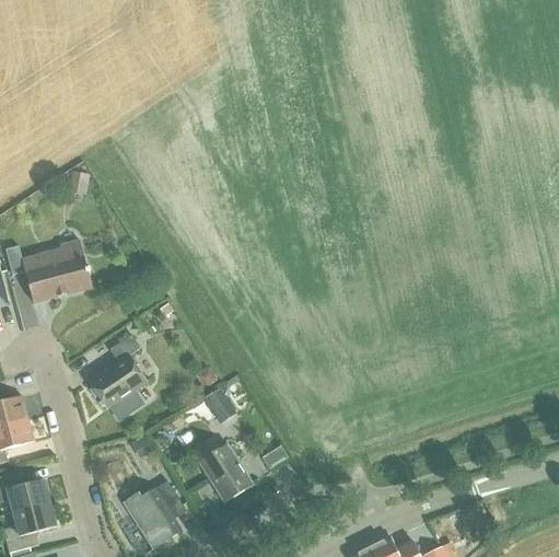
[(72,171),(70,184),(72,184),(71,188),(84,190),(85,186),(88,186),(89,173),(72,171)]
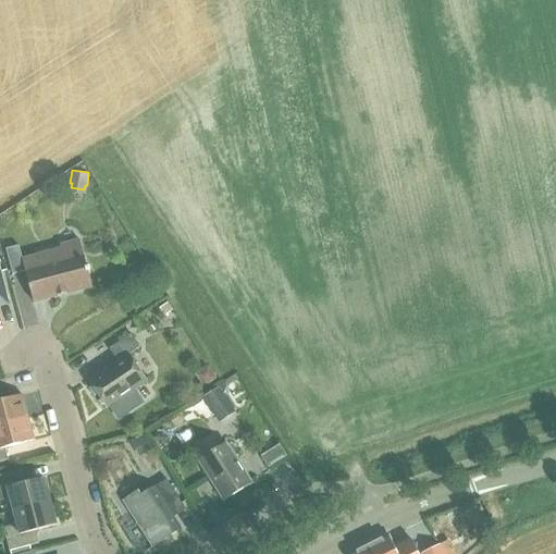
[(17,243),(5,246),(12,272),(24,268),(33,299),(91,284),(87,270),(89,270),(88,262),(86,263),(78,237),(59,243),(60,246),(38,253),(21,257),(17,243)]
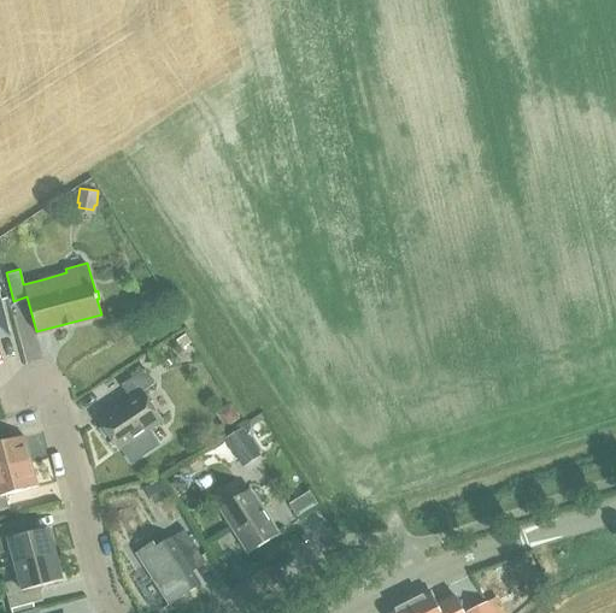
[(183,331),(174,337),(180,346),(188,340),(183,331)]
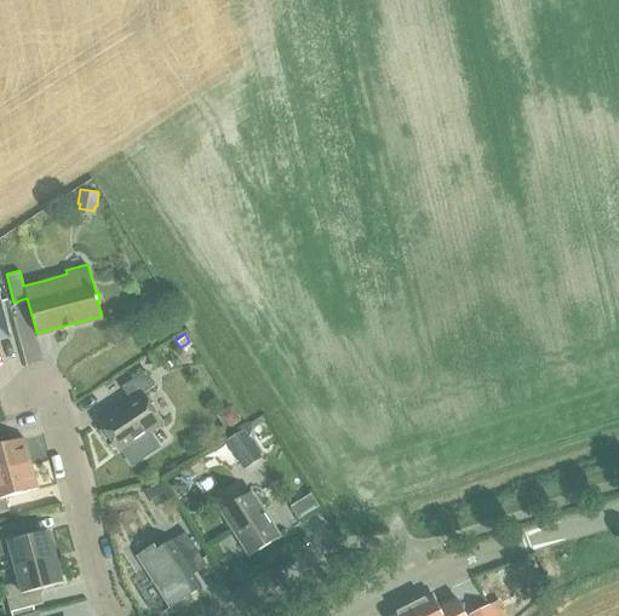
[(130,398),(98,420),(119,450),(122,448),(132,461),(158,443),(149,430),(162,421),(142,391),(154,383),(144,368),(120,385),(130,398)]
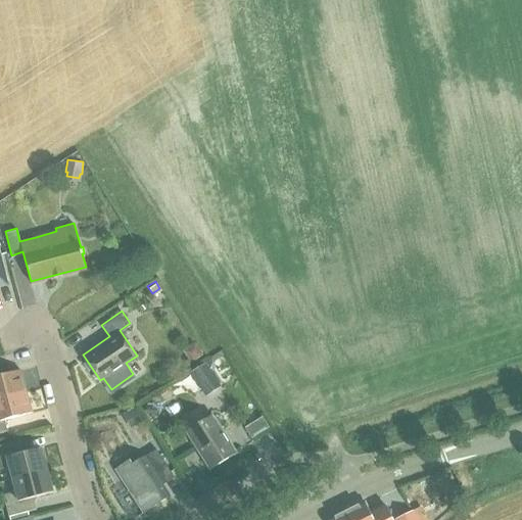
[(196,343),(187,349),(194,359),(202,352),(196,343)]
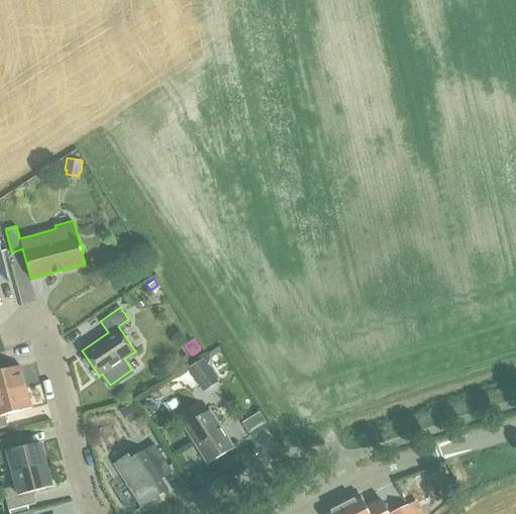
[(202,357),(188,367),(202,390),(217,381),(202,357)]
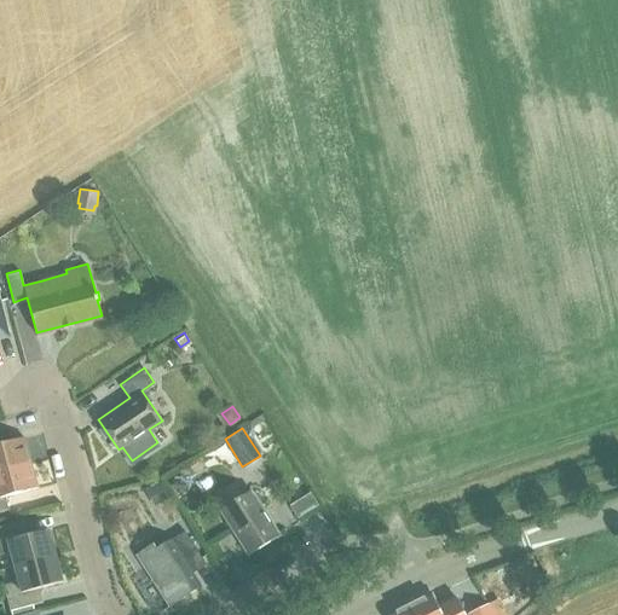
[(0,468),(30,460),(23,435),(0,441),(0,468)]
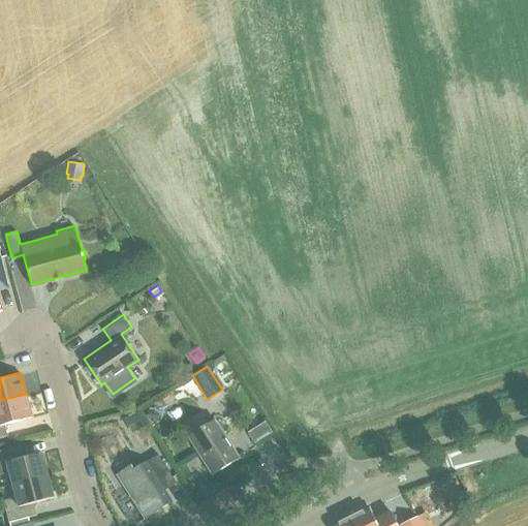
[(0,436),(7,434),(4,423),(31,415),(26,394),(0,400),(0,436)]
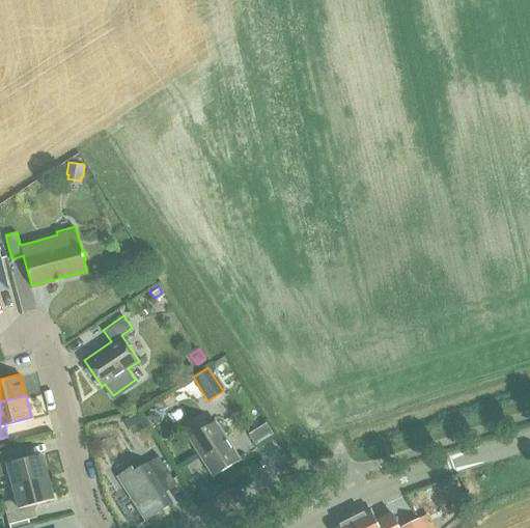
[(134,431),(143,424),(136,411),(126,418),(134,431)]
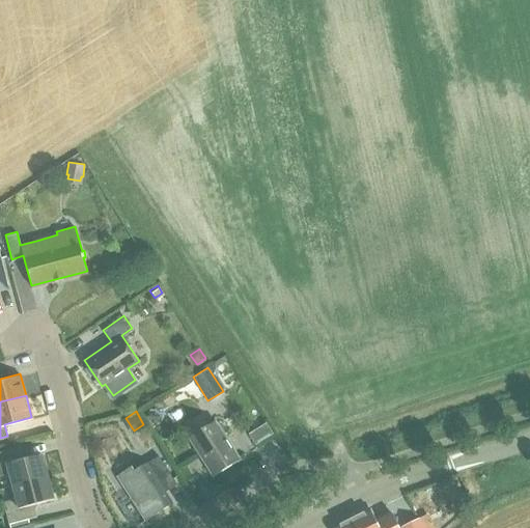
[(214,420),(168,449),(178,466),(199,452),(214,474),(238,459),(223,435),(223,431),(219,423),(215,422),(214,420)]
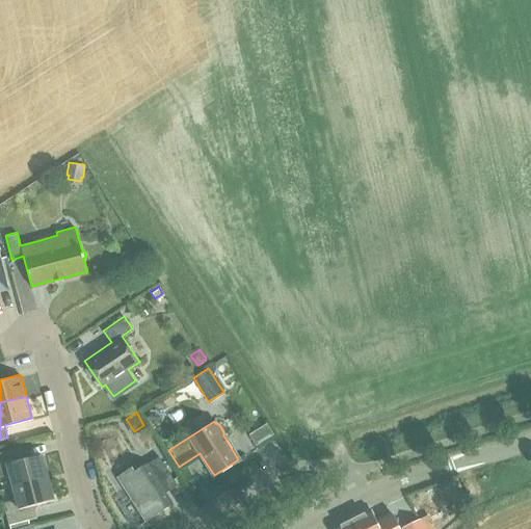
[(253,429),(259,442),(276,432),(270,421),(253,429)]
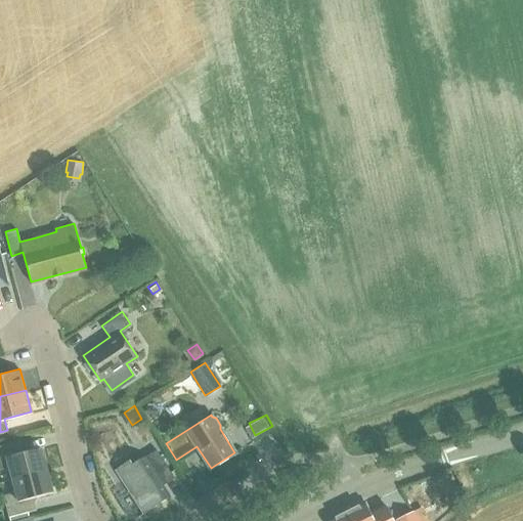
[(11,478),(46,469),(41,446),(20,452),(17,440),(0,444),(0,468),(8,466),(11,478)]
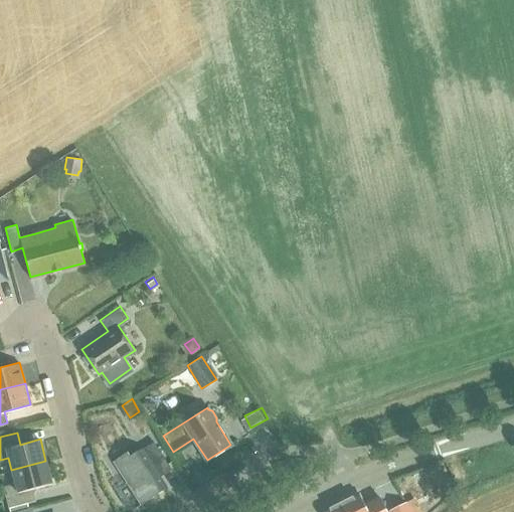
[(130,456),(127,452),(113,461),(141,503),(166,486),(157,472),(169,465),(153,441),(130,456)]
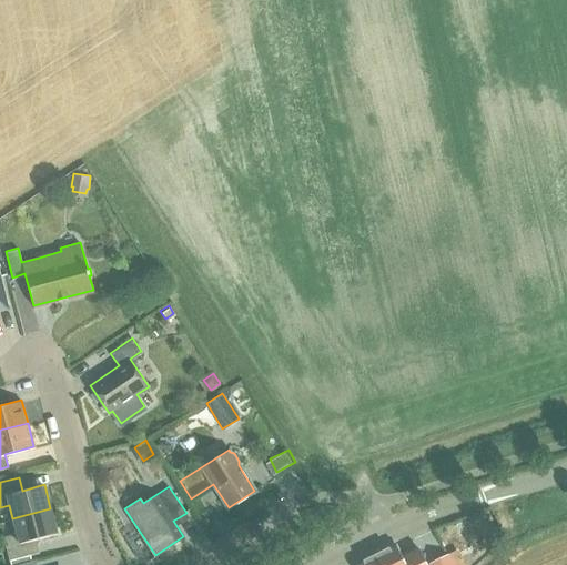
[(16,532),(2,536),(9,560),(10,564),(31,560),(29,554),(39,551),(36,538),(57,533),(50,508),(12,518),(16,532)]
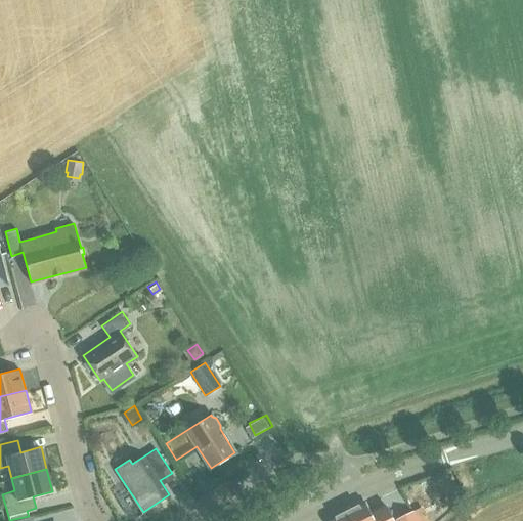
[(364,501),(346,510),(351,520),(393,520),(385,504),(369,511),(364,501)]
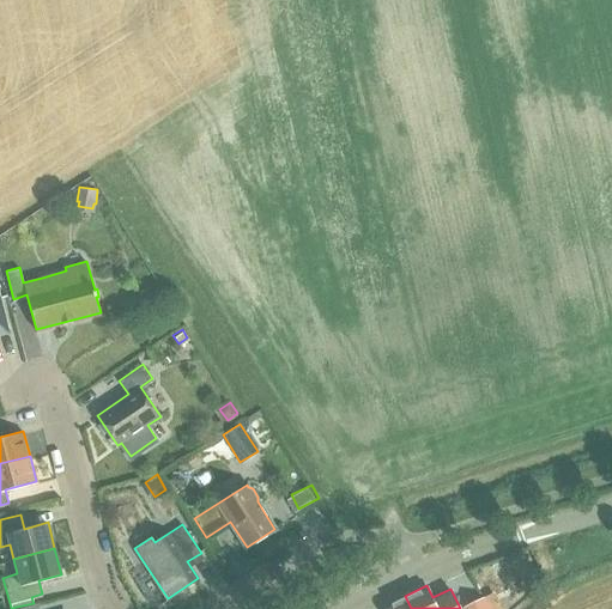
[(411,608),(405,596),(383,607),(385,608),(411,608)]
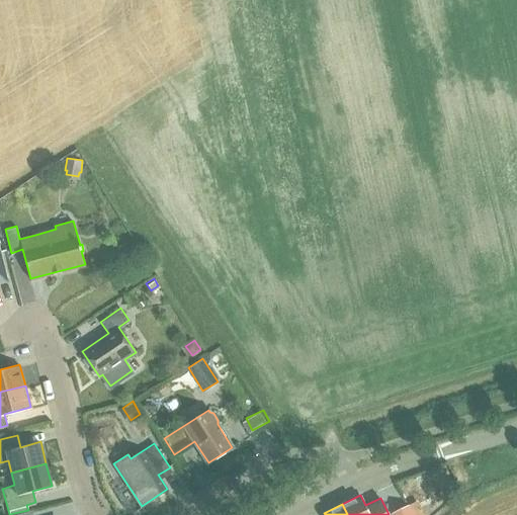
[(412,514),(408,505),(391,512),(391,514),(412,514)]
